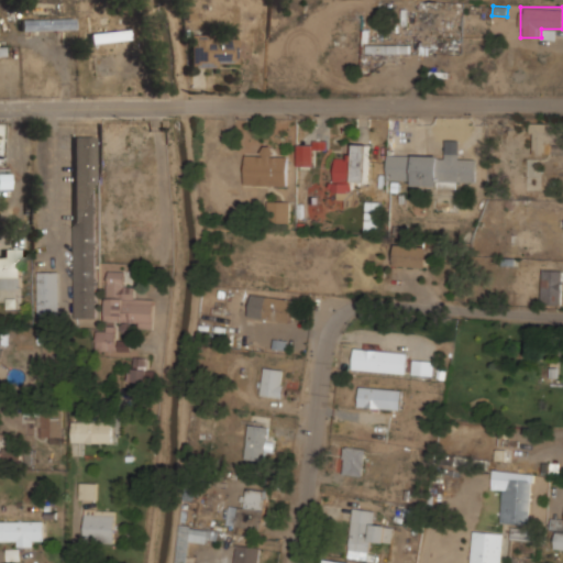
[(123,43),(123,34),(87,34),(87,50),(108,50),(108,43),(123,43)]
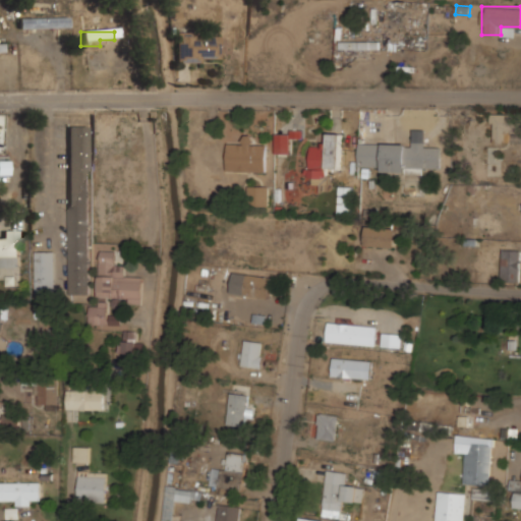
[(177,62),(220,62),(220,32),(177,32),(177,62)]
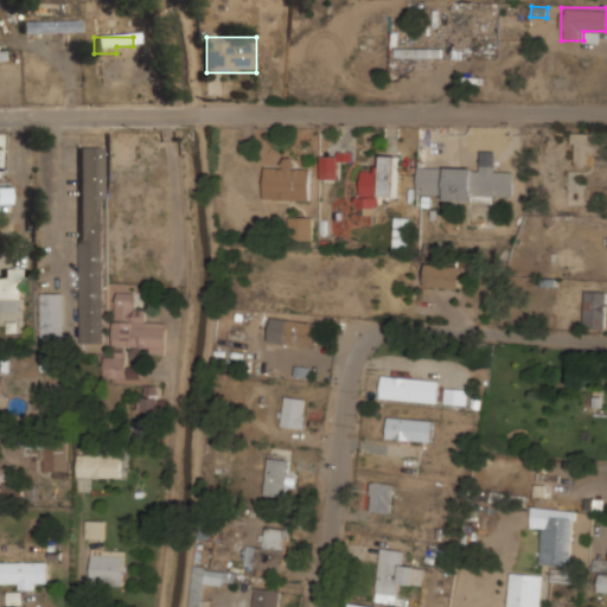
[(395,49),(396,57),(438,56),(438,48),(395,49)]
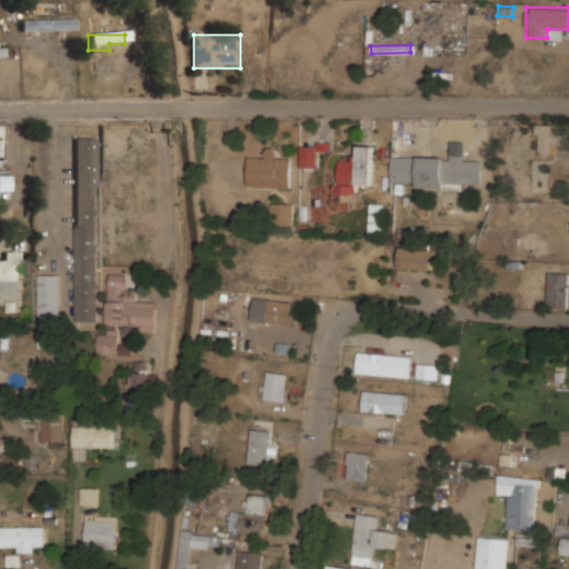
[(535,155),(565,155),(565,123),(535,123),(535,155)]
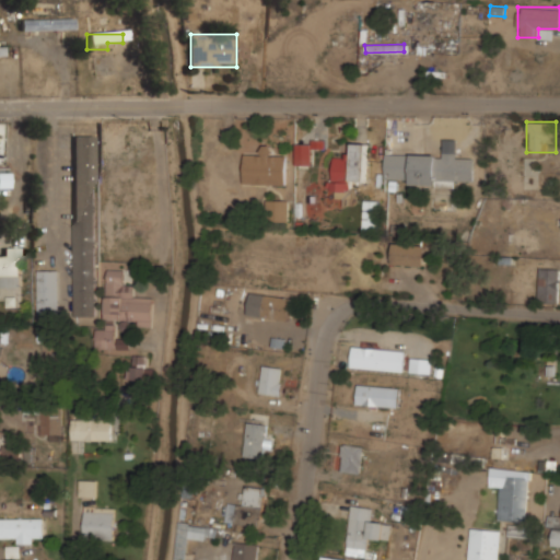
[(102,151),(127,151),(126,127),(102,128),(102,151)]
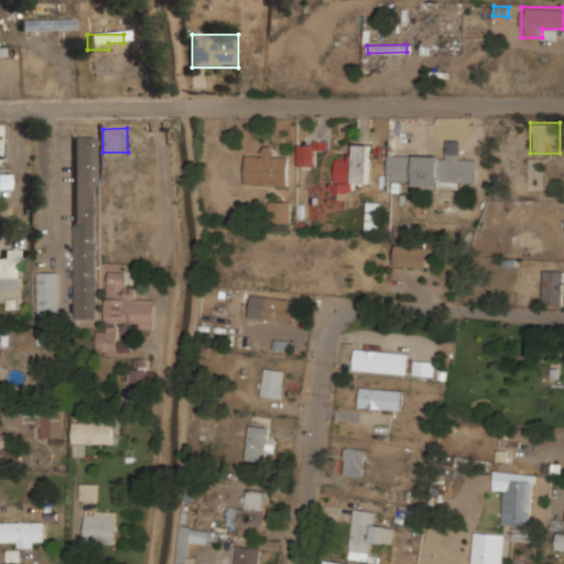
[(74,136),(74,317),(88,317),(88,251),(96,251),(96,136),(74,136)]
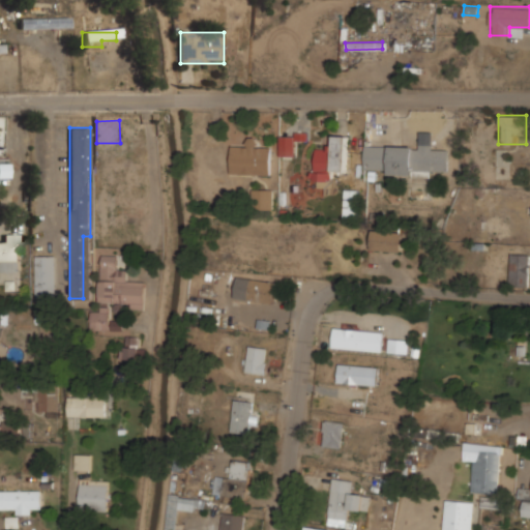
[(315,179),(333,180),(333,171),(347,171),(348,135),(334,135),(333,146),(316,146),(315,179)]
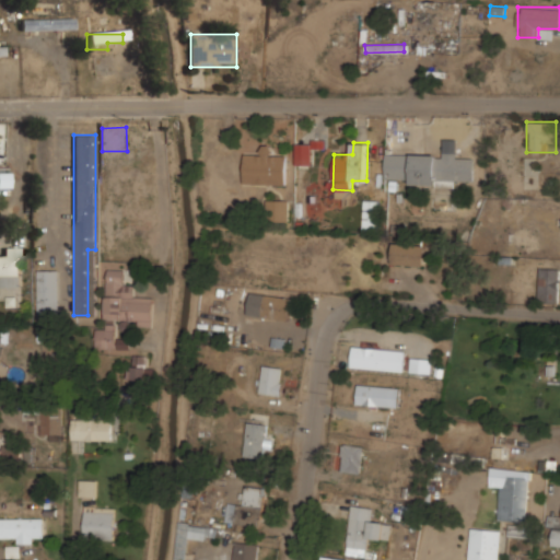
[(244,184),(288,185),(289,154),(275,154),(275,143),(261,143),(261,153),(244,153),(244,184)]
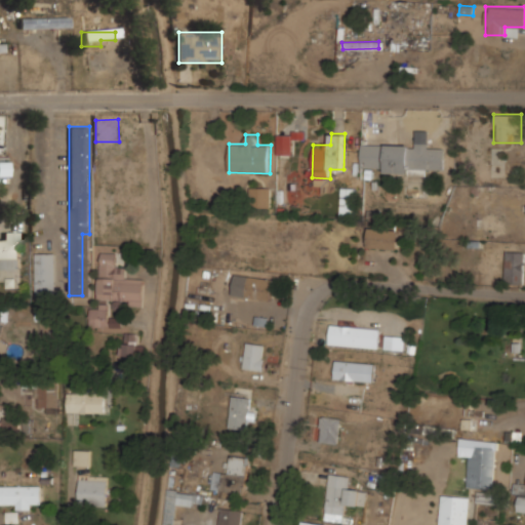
[(380,144),(361,144),(361,168),(380,168),(380,144)]
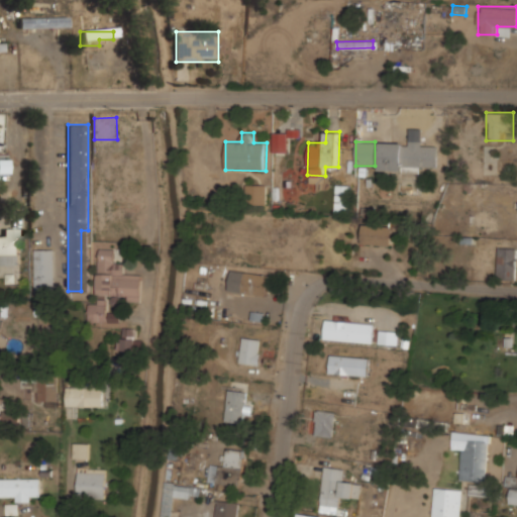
[(380,142),(380,172),(421,171),(421,166),(438,166),(438,141),(380,142)]
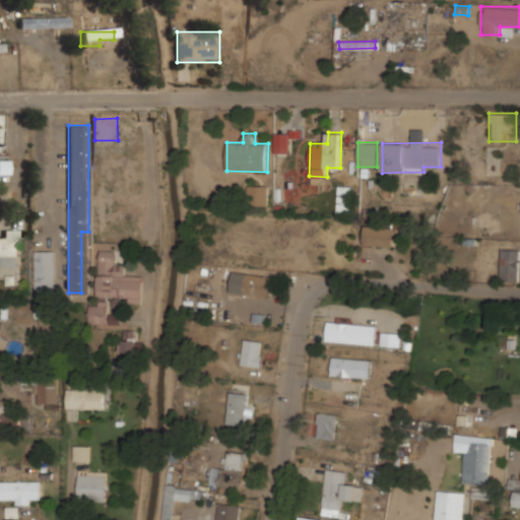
[(269,205),(269,185),(249,185),(249,205),(269,205)]
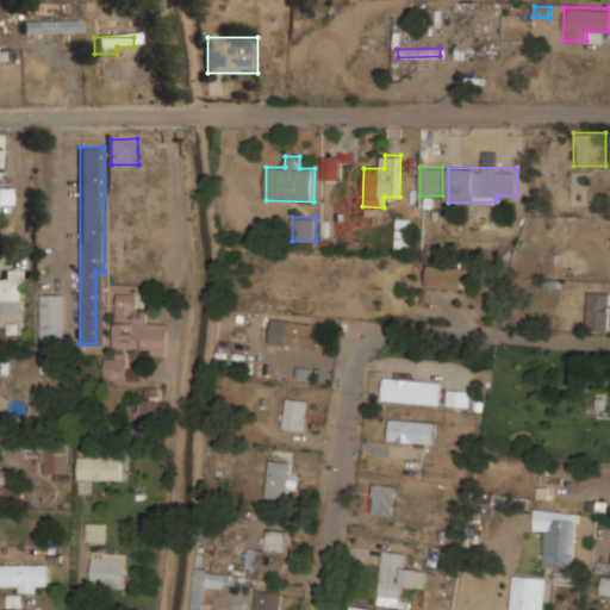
[(398,247),(412,247),(412,218),(398,218),(398,247)]
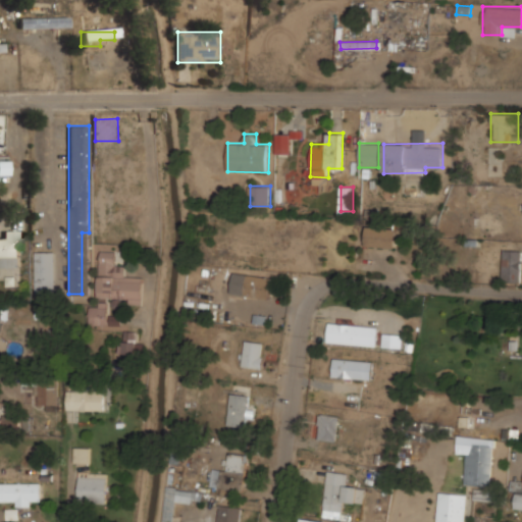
[(399,227),(367,227),(367,248),(399,248),(399,227)]
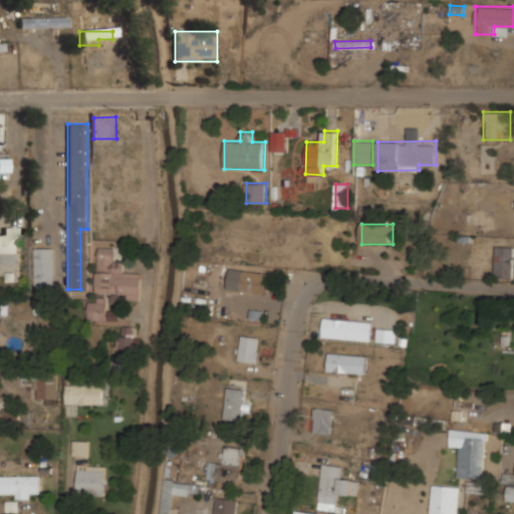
[(0,263),(19,263),(19,227),(2,227),(2,235),(0,235),(0,263)]
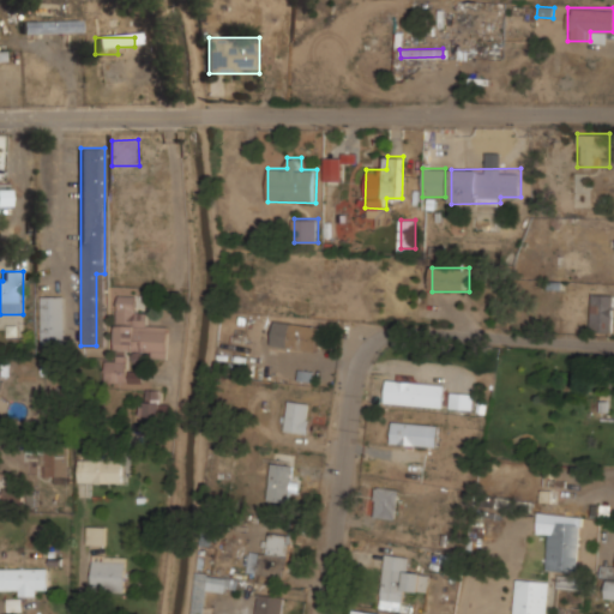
[(591,332),(613,332),(613,293),(591,293),(591,332)]
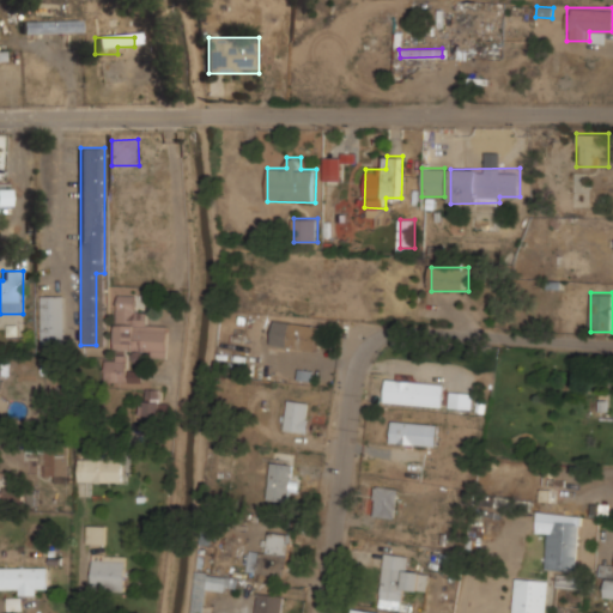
[(41,295),(41,346),(64,346),(64,295),(41,295)]
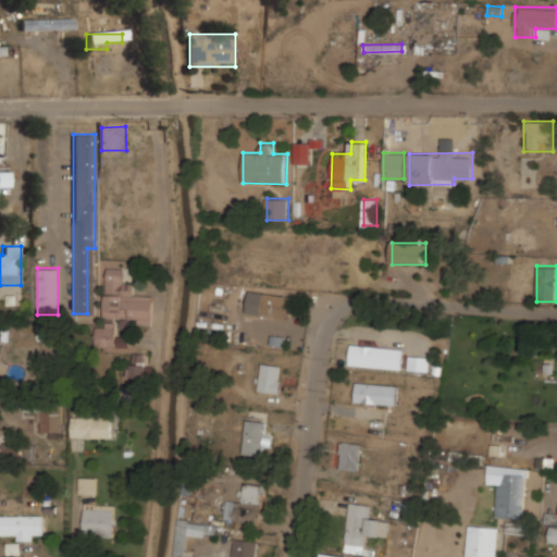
[(152,295),(134,294),(135,283),(123,282),(124,268),(107,268),(104,319),(151,321),(152,295)]
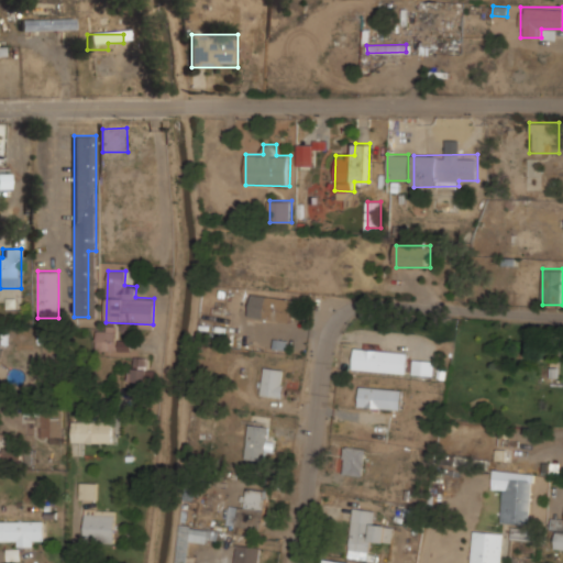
[(294,296),(256,296),(256,319),(294,319),(294,296)]
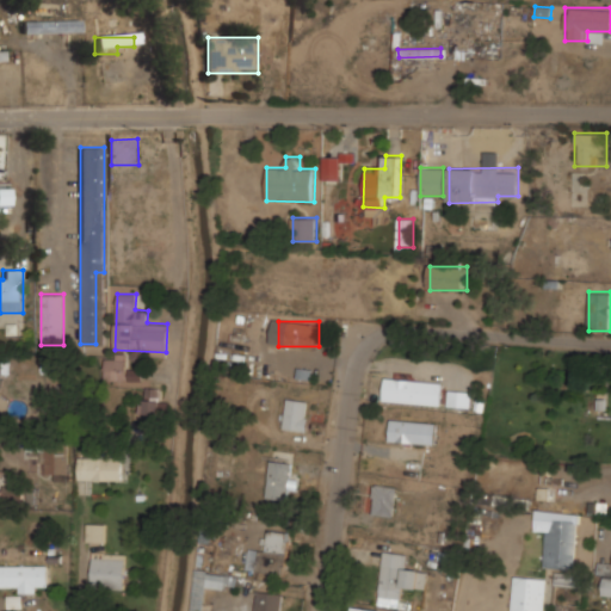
[(104,380),(125,380),(125,357),(104,357),(104,380)]
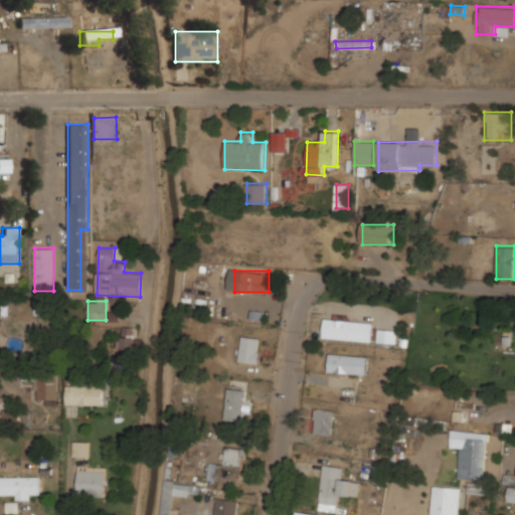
[(322,339),(372,341),(373,322),(323,320),(322,339)]
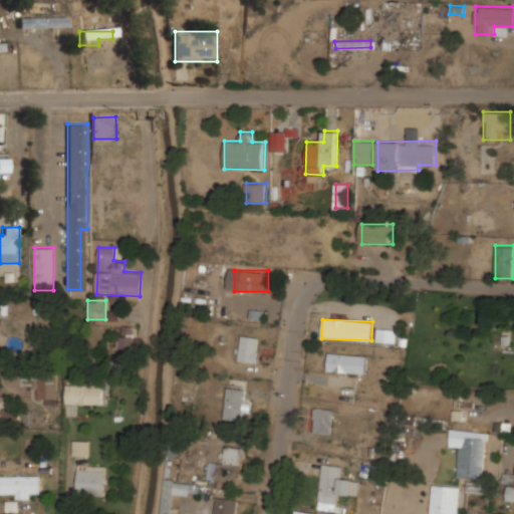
[(137,325),(120,325),(120,348),(136,348),(137,325)]
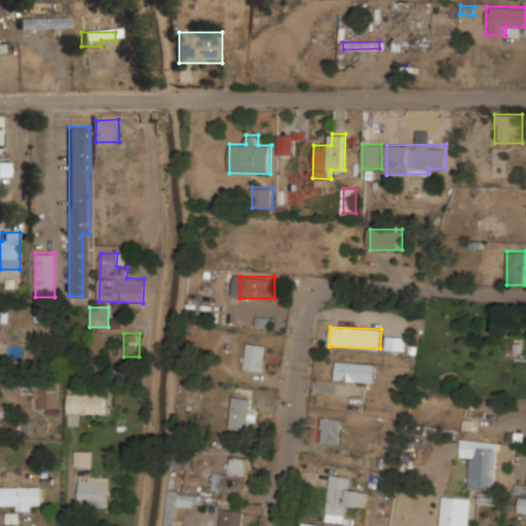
[(267,345),(247,343),(243,369),(264,371),(267,345)]
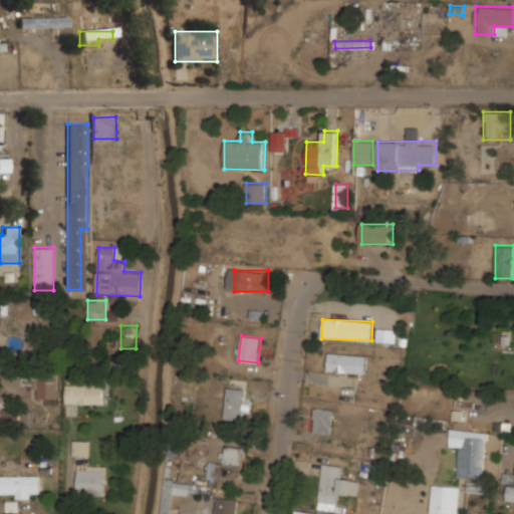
[(366,355),(327,353),(326,371),(365,373),(366,355)]
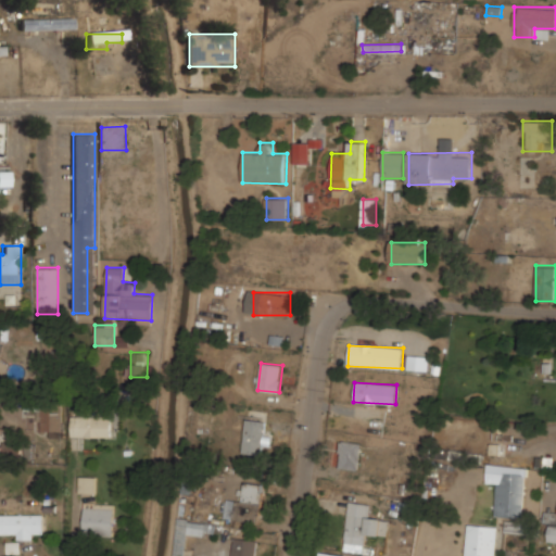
[(64,436),(64,407),(39,407),(39,436),(64,436)]
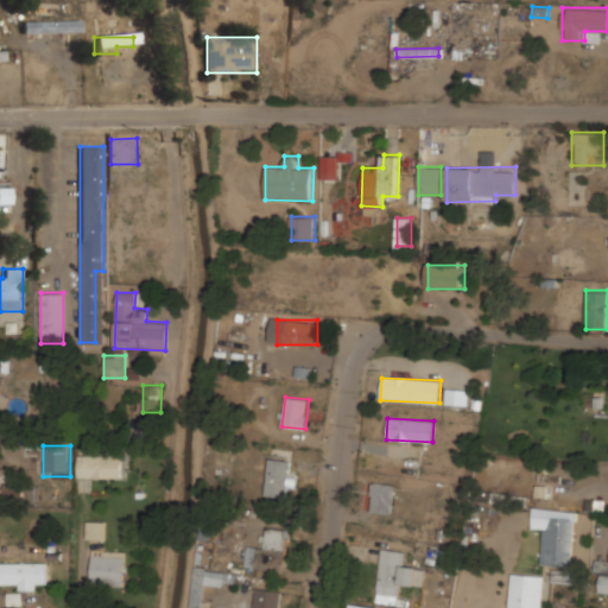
[(77,477),(122,477),(122,454),(77,454),(77,477)]
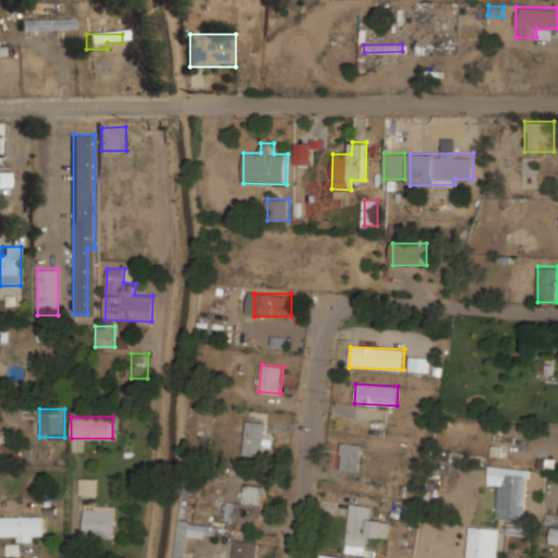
[(266,457),(269,422),(246,420),(243,455),(266,457)]
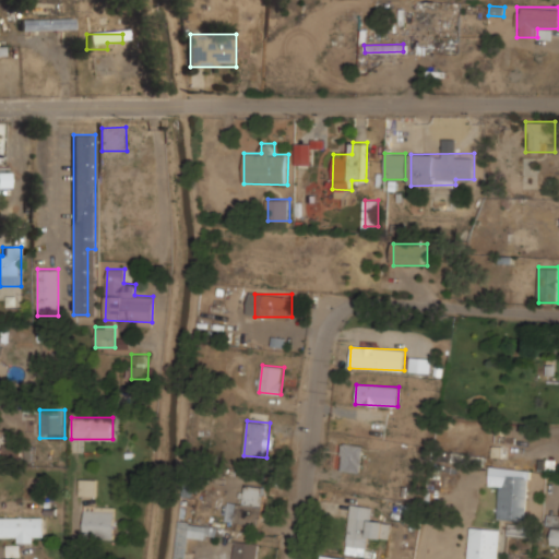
[(364,444),(342,442),(339,470),(360,472),(364,444)]
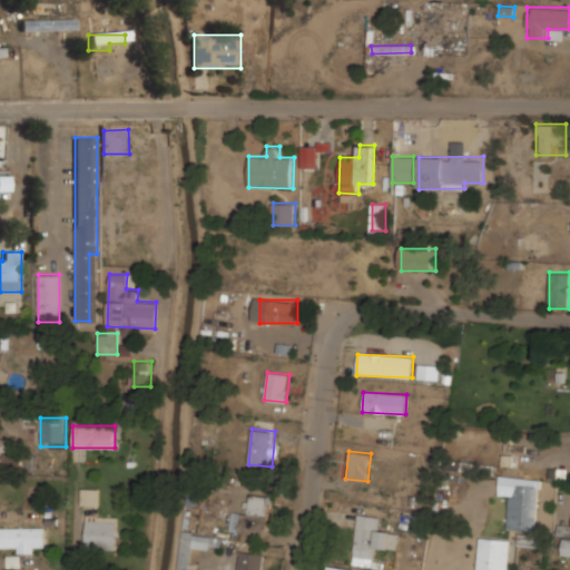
[(0,471),(22,471),(22,454),(0,454),(0,471)]
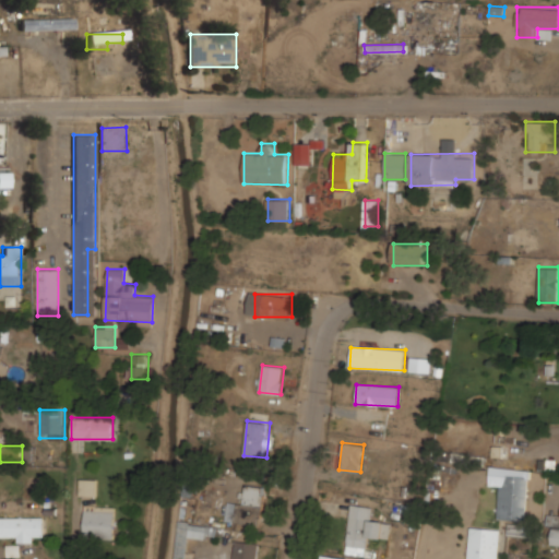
[(491,458),(507,458),(507,447),(492,445),(491,458)]
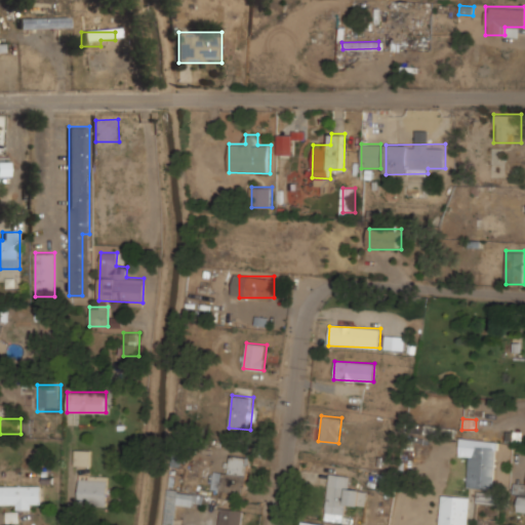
[(523,431),(507,431),(506,442),(523,443),(523,431)]
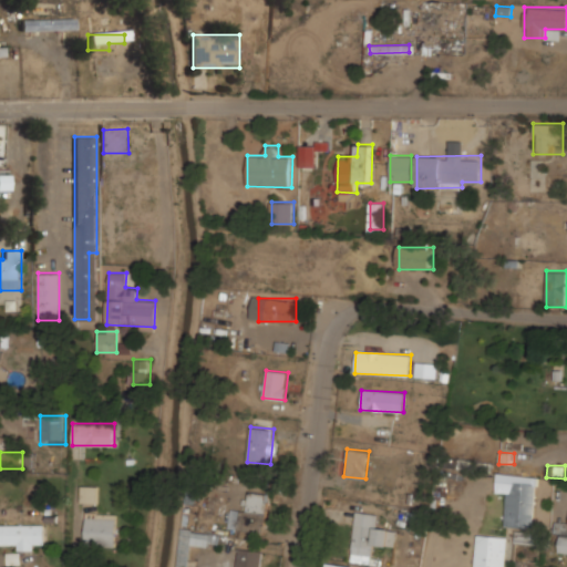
[(538,475),(496,473),(495,493),(506,494),(504,526),(535,527),(538,475)]
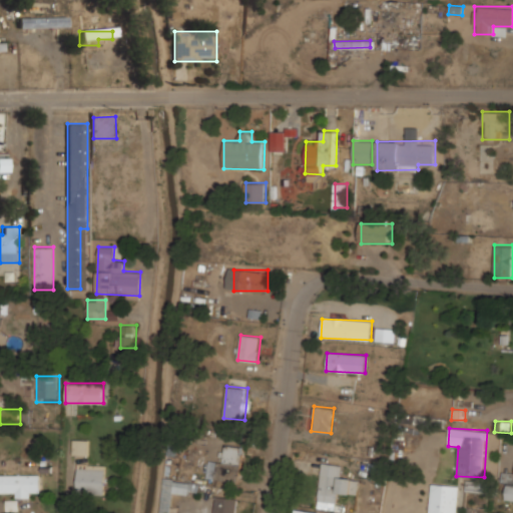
[(87,439),(73,439),(73,454),(87,454),(87,439)]
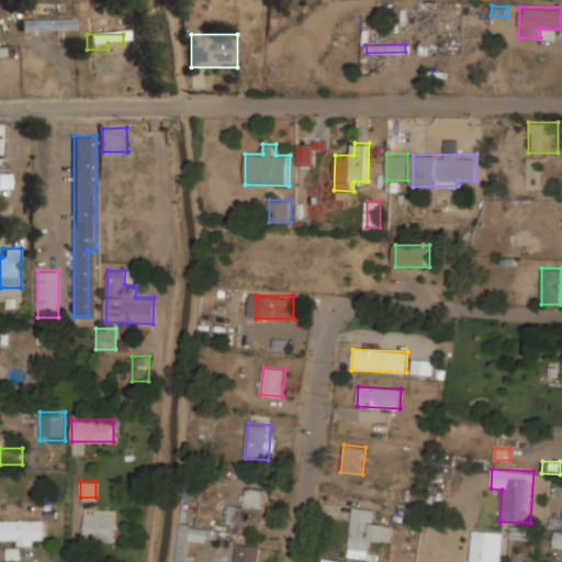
[(261,528),(266,489),(244,486),(242,506),(228,504),(226,524),(261,528)]
